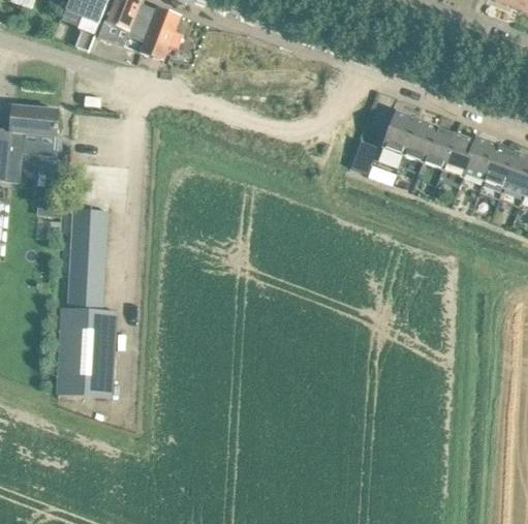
[(29,8),(32,0),(7,0),(29,8)]
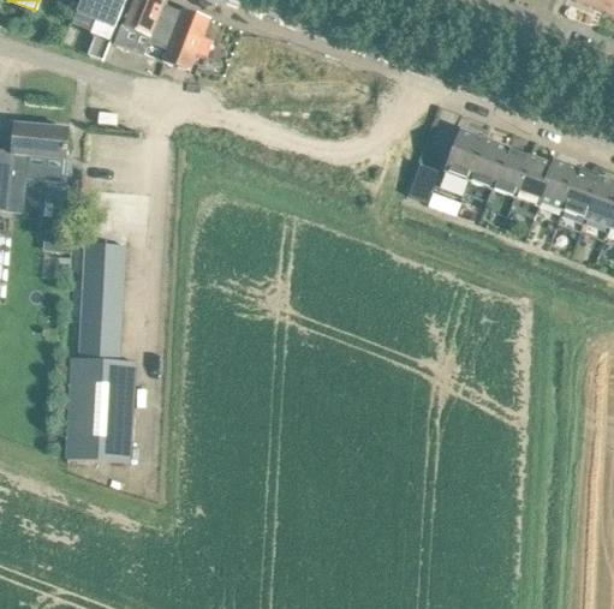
[(102,57),(115,23),(120,7),(123,0),(81,0),(72,22),(90,29),(94,35),(87,52),(102,57)]
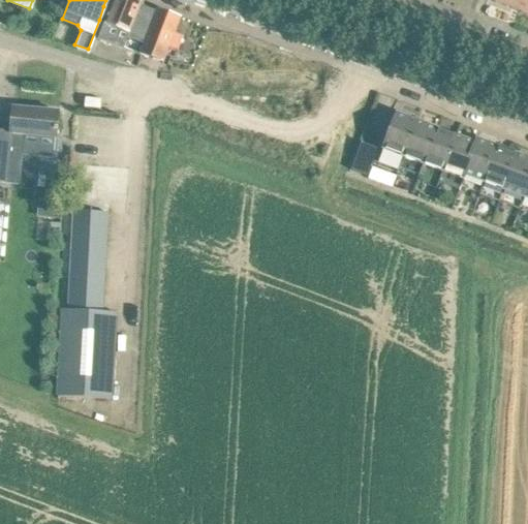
[(103,20),(97,35),(140,51),(143,40),(144,40),(156,7),(155,7),(140,1),(141,0),(113,0),(110,9),(105,21),(103,20)]
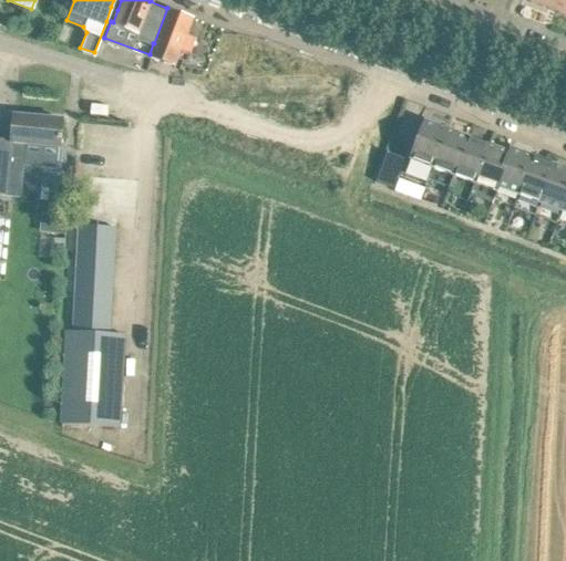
[(536,0),(557,9),(559,0),(536,0)]
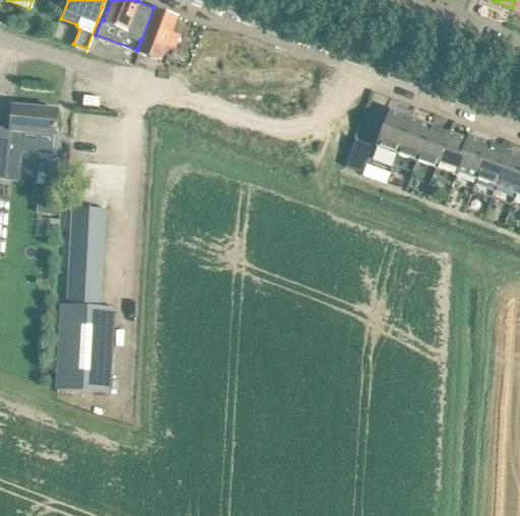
[(165,43),(177,13),(154,4),(153,7),(154,7),(141,40),(140,40),(137,50),(160,58),(165,43)]
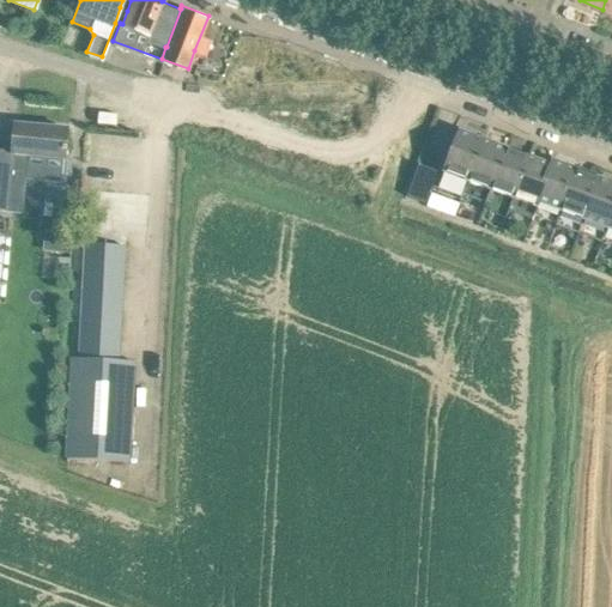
[(0,207),(6,208),(6,198),(22,199),(24,176),(61,180),(64,158),(65,159),(67,128),(13,123),(11,147),(0,146),(0,207)]
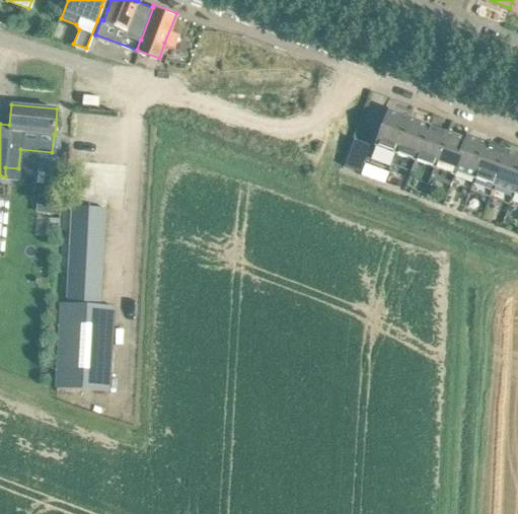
[(376,126),(365,154),(390,163),(395,149),(408,115),(387,107),(380,127),(376,126)]
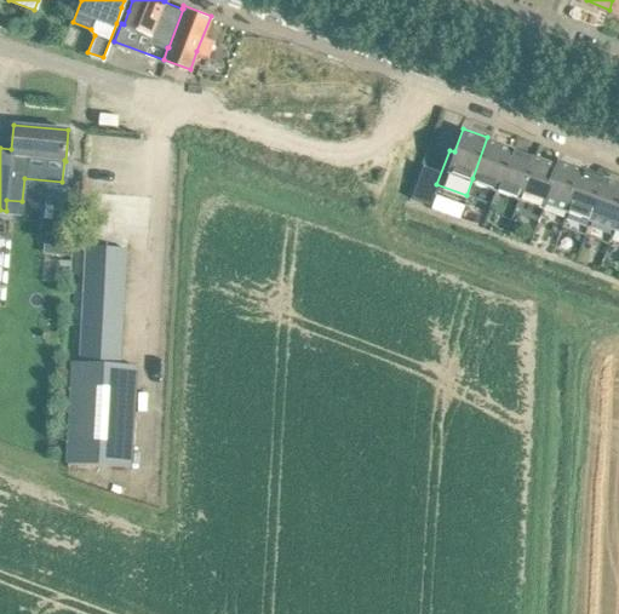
[(487,137),(473,178),(496,187),(510,147),(487,137)]
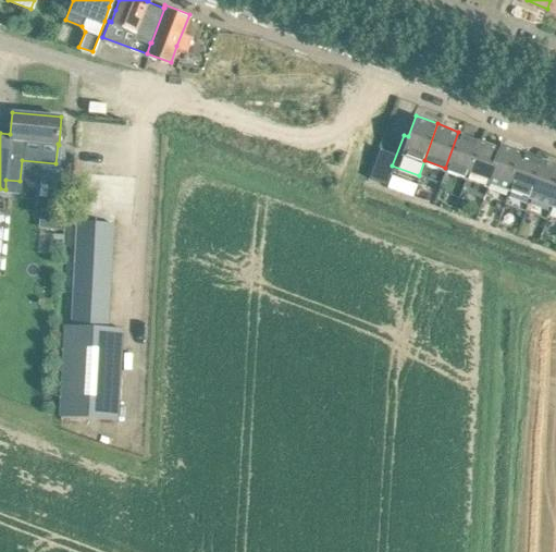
[(458,132),(445,168),(466,176),(480,139),(458,132)]
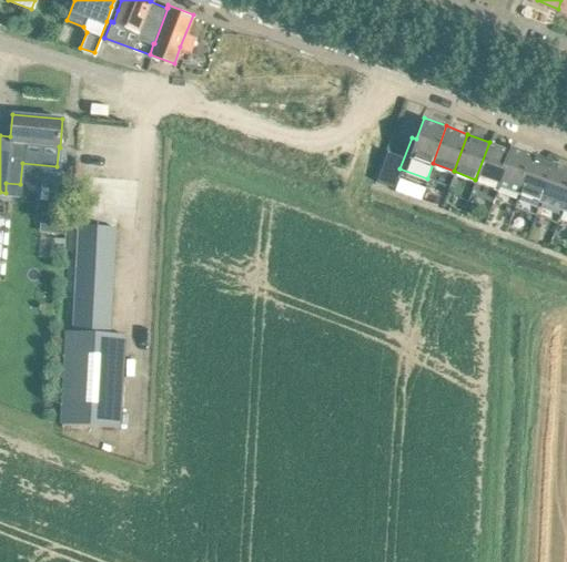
[(489,142),(475,180),(495,186),(496,184),(512,145),(510,145),(508,149),(489,142)]
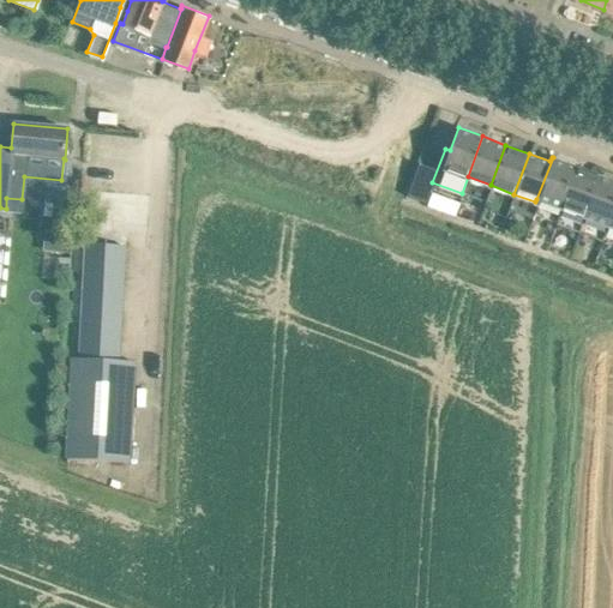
[(536,199),(559,208),(576,166),(553,157),(536,199)]
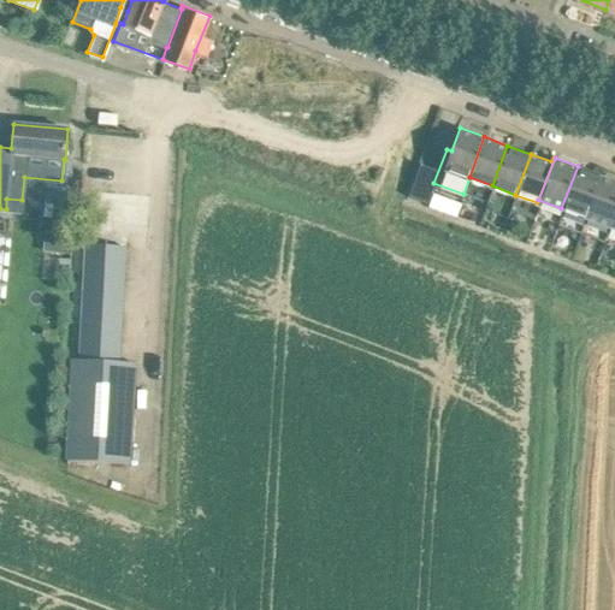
[(578,166),(561,208),(584,217),(601,175),(578,166)]
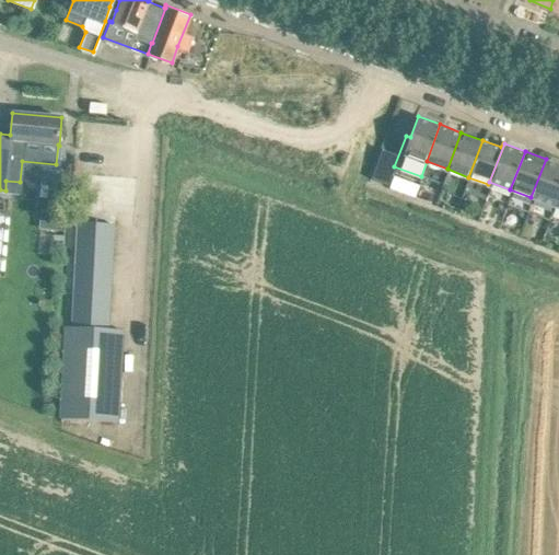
[(558,163),(546,159),(531,197),(552,205),(558,186),(558,163)]
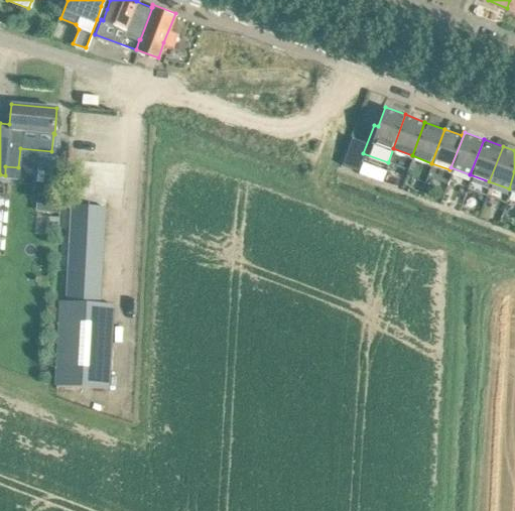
[(72,204),(68,297),(61,297),(58,381),(111,383),(115,299),(101,298),(105,206),(72,204)]
